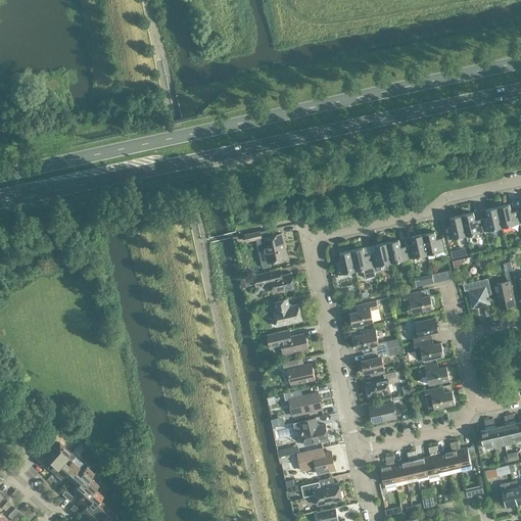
[(508,206),(496,208),(501,229),(519,225),(516,212),(510,214),(508,206)]
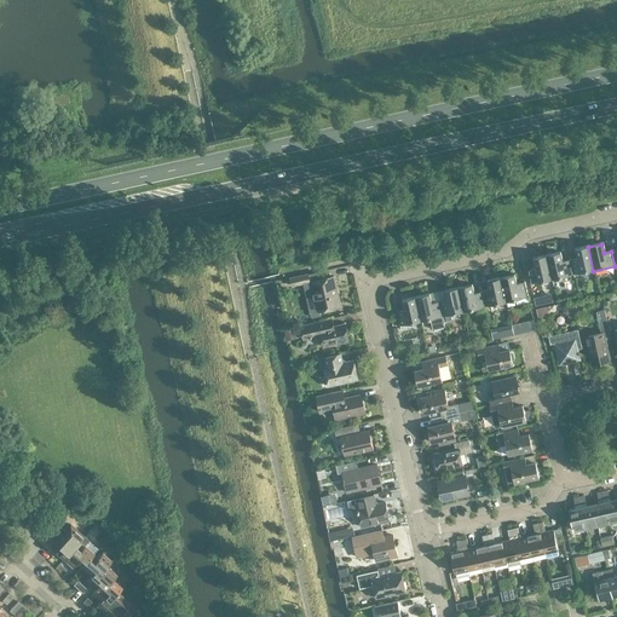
[(576,259),(569,260),(572,276),(593,271),(588,247),(574,251),(576,259)]
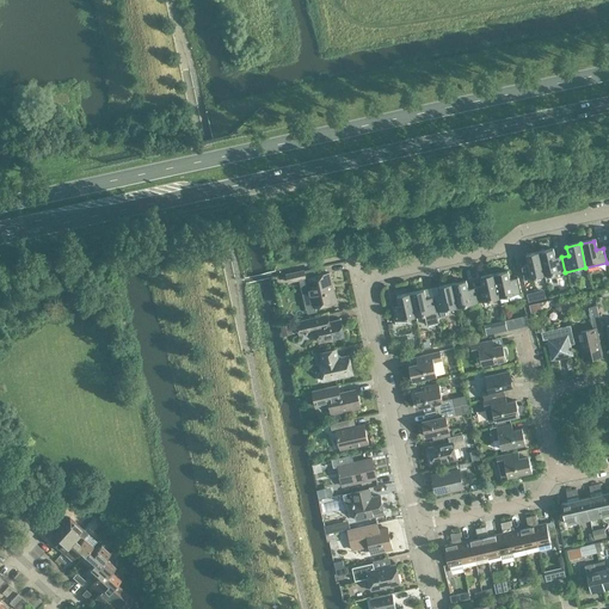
[(552,250),(539,253),(545,281),(552,278),(551,276),(565,272),(561,257),(554,259),(552,250)]
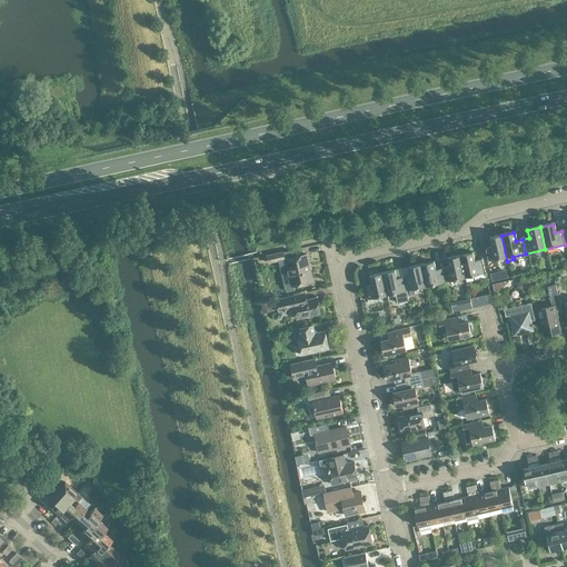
[(490,247),(483,248),(486,262),(506,258),(506,261),(507,261),(501,236),(488,238),(490,247)]
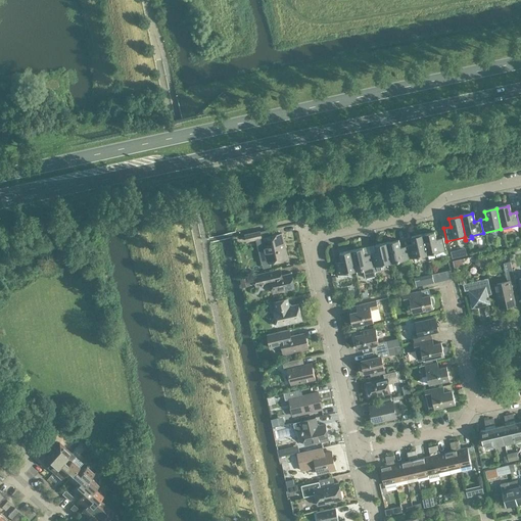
[(258,233),(244,236),(246,242),(259,239),(258,233)]
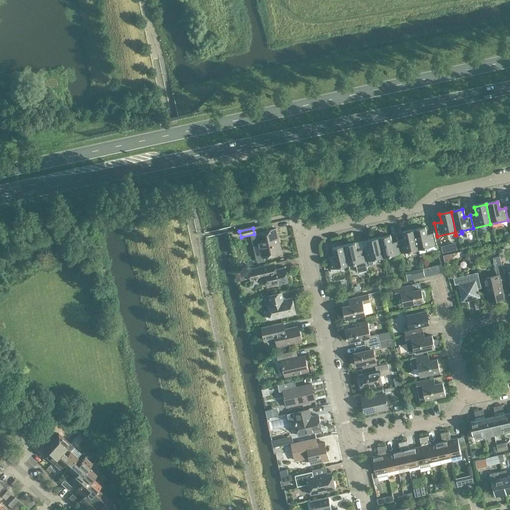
[(424,228),(413,231),(417,250),(435,246),(432,234),(426,235),(424,228)]
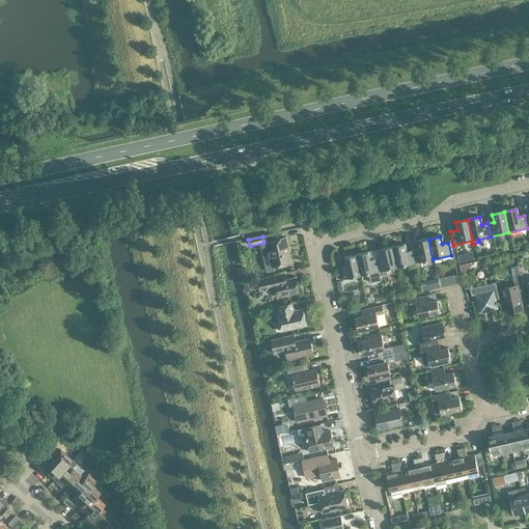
[(272,269),(290,265),(285,239),(266,243),(272,269)]
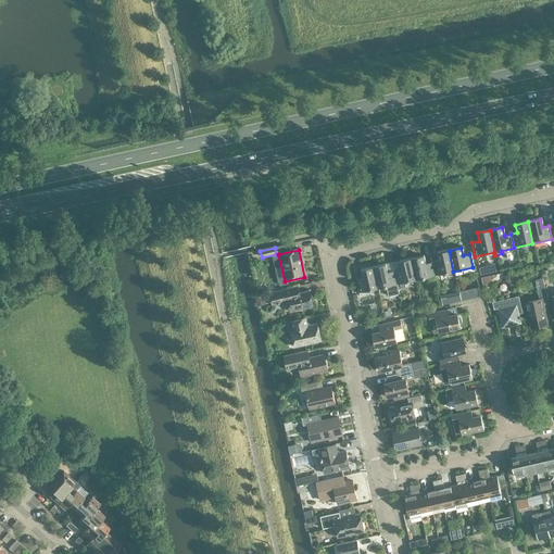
[(438,262),(431,263),(435,276),(453,272),(449,251),(436,253),(438,262)]
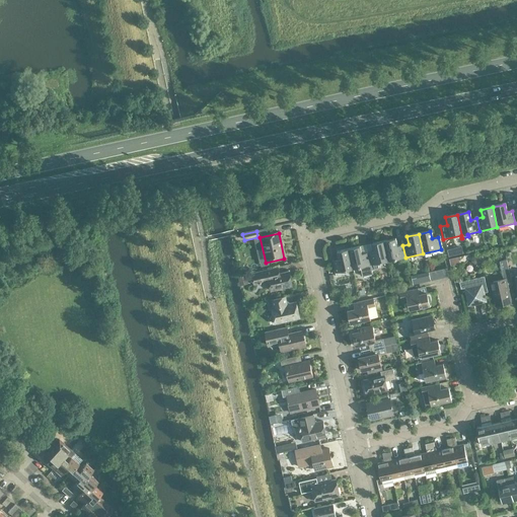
[(394,239),(383,242),(387,262),(405,257),(402,245),(396,246),(394,239)]
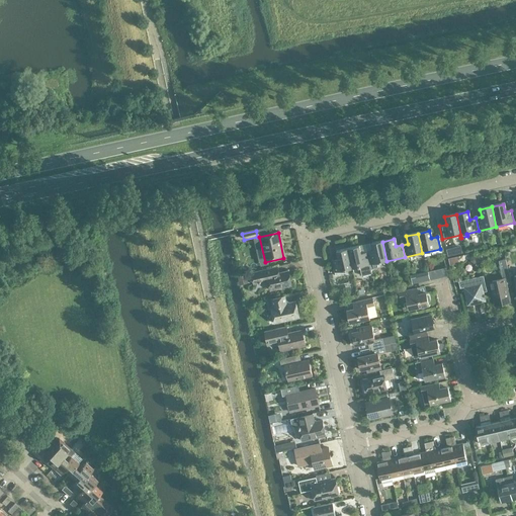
[(372,251),(366,253),(370,270),(376,269),(375,264),(387,261),(382,242),(370,244),(372,251)]
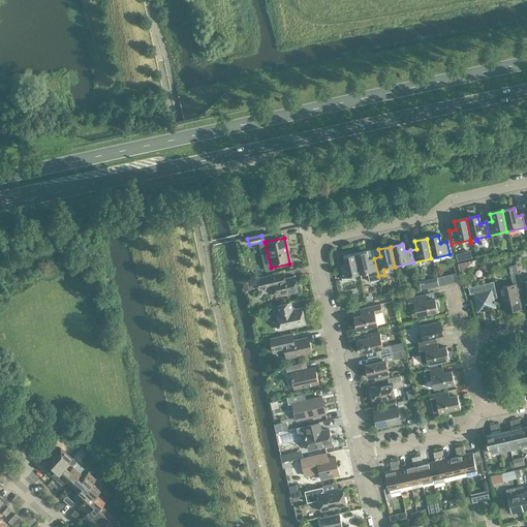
[(378,276),(374,258),(368,259),(366,252),(354,255),(359,275),(366,274),(368,283),(379,281),(378,276)]
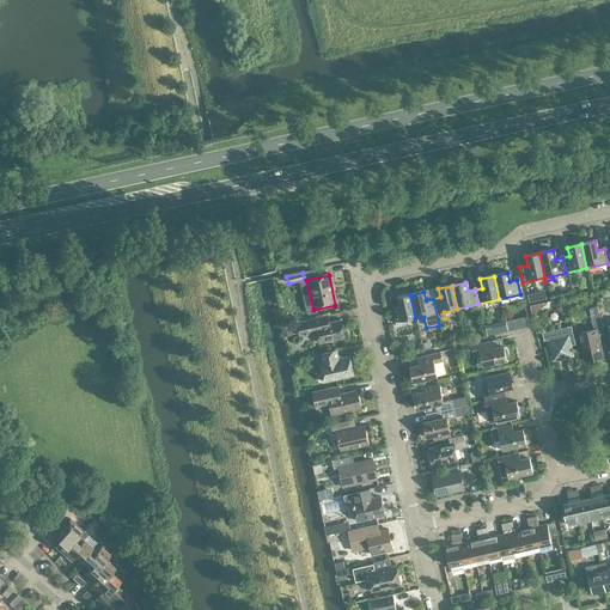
[(526,296),(529,303),(546,299),(543,292),(526,296)]
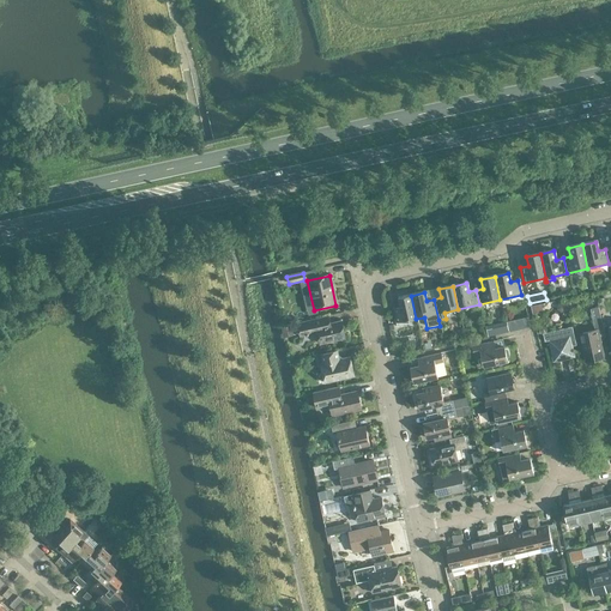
[(394,324),(416,319),(411,296),(397,298),(399,307),(392,309),(394,324)]
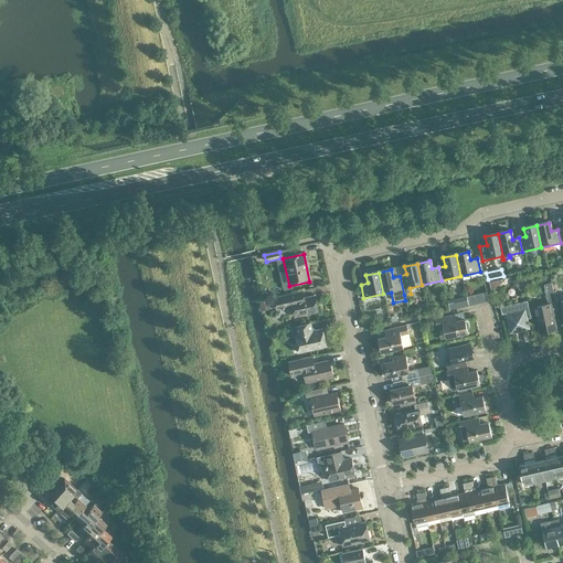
[(542,287),(545,297),(546,304),(554,301),(550,285),(542,287)]
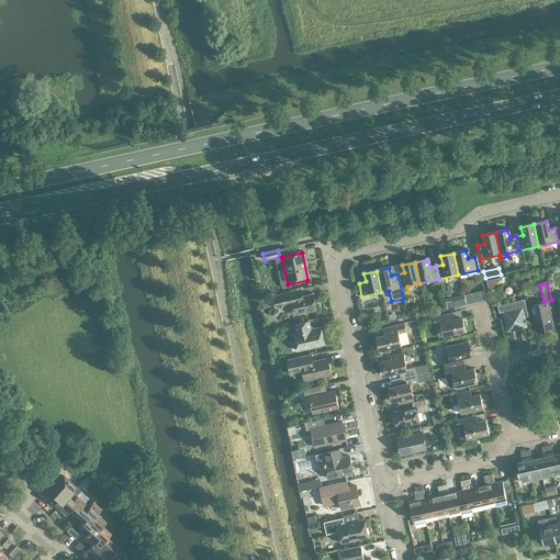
[(483,290),(445,299),(446,309),(485,300),(483,290)]
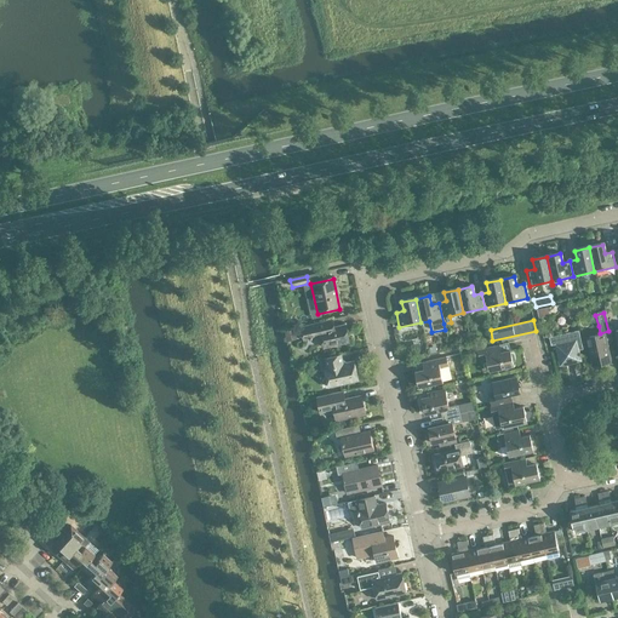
[(302,336),(316,332),(314,325),(299,327),(302,336)]
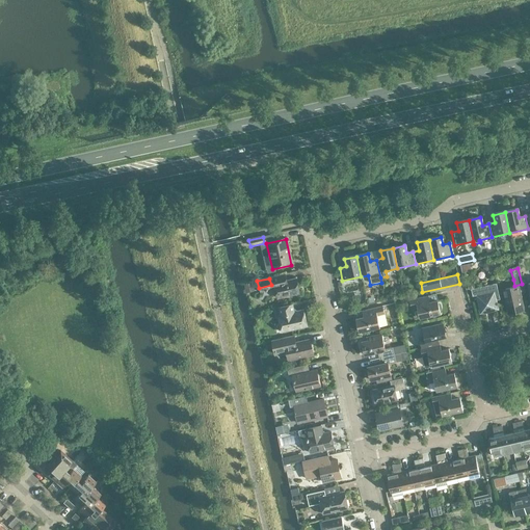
[(276,299),(298,294),(295,280),(273,285),(276,299)]
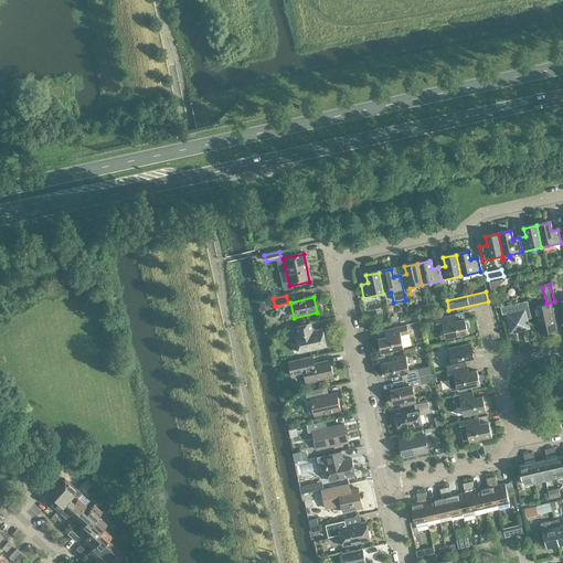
[(526,303),(499,309),(501,316),(506,315),(510,332),(526,329),(524,321),(530,319),(526,303)]
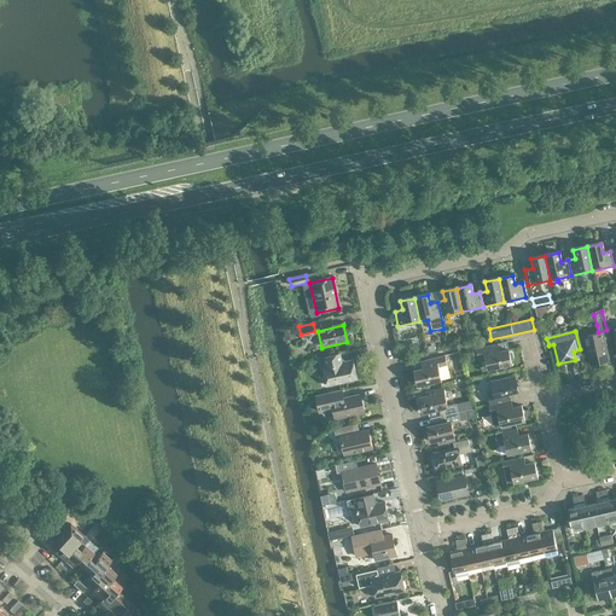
[(590,366),(597,365),(606,362),(600,335),(583,338),(590,366)]
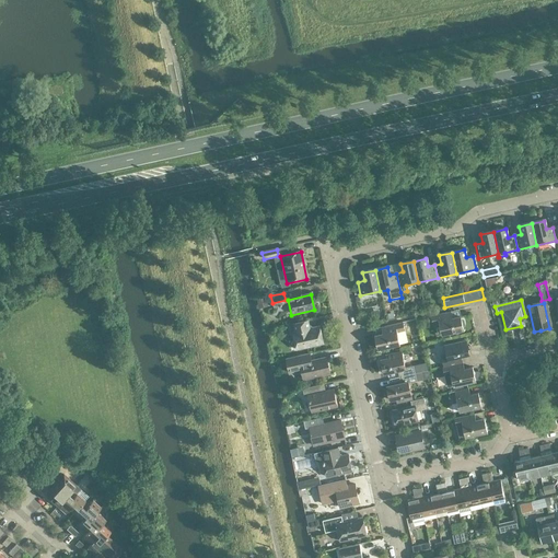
[(446,321),(445,314),(430,317),(432,325),(439,324),(441,336),(462,332),(462,329),(464,327),(463,322),(460,320),(460,317),(446,321)]
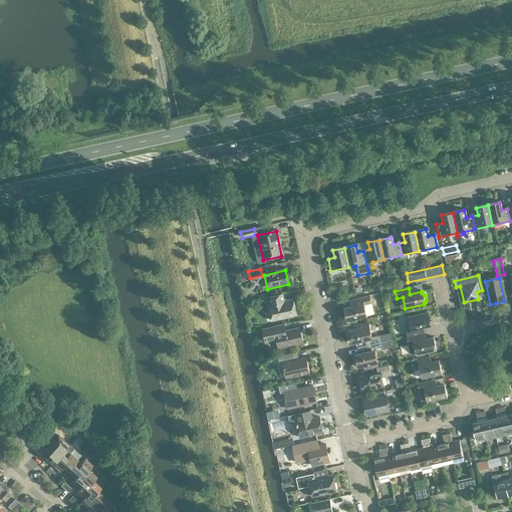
[(271,322),(295,316),(291,300),(286,301),(282,297),(281,294),(268,297),(270,305),(268,306),(271,322)]
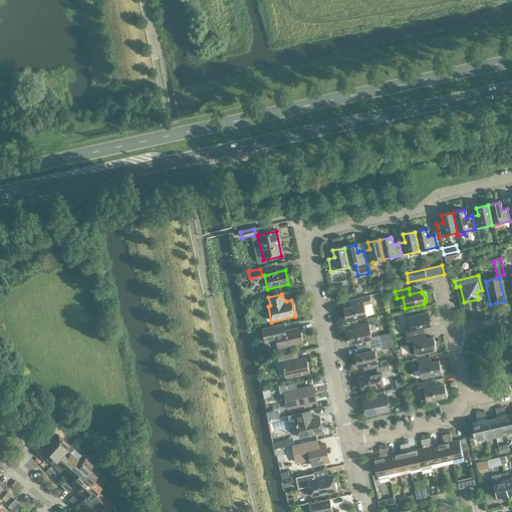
[(368,297),(351,300),(352,307),(343,309),(346,321),(365,317),(363,306),(369,304),(368,297)]
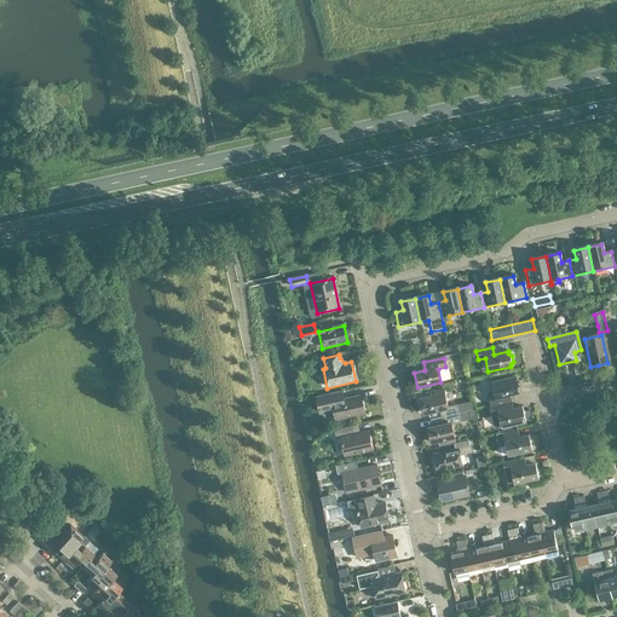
[(486,395),(490,407),(509,402),(508,395),(517,392),(514,378),(490,382),(492,393),(486,395)]
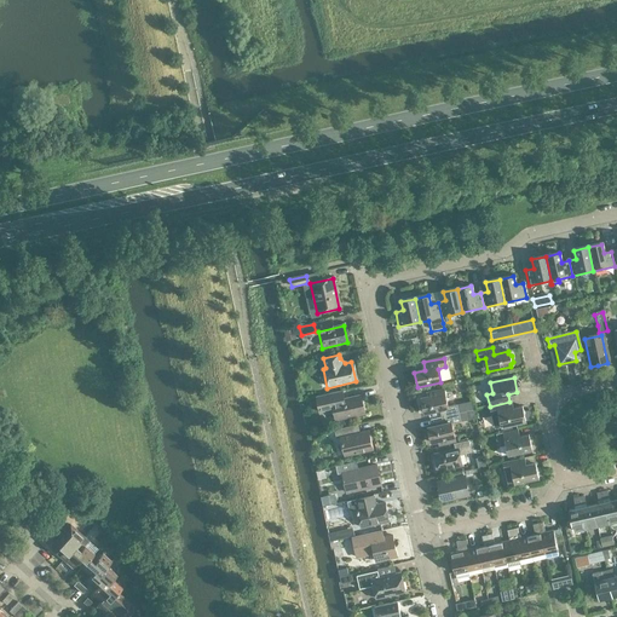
[(334,421),(363,415),(359,396),(342,399),(340,392),(324,396),(326,404),(330,403),(334,421)]
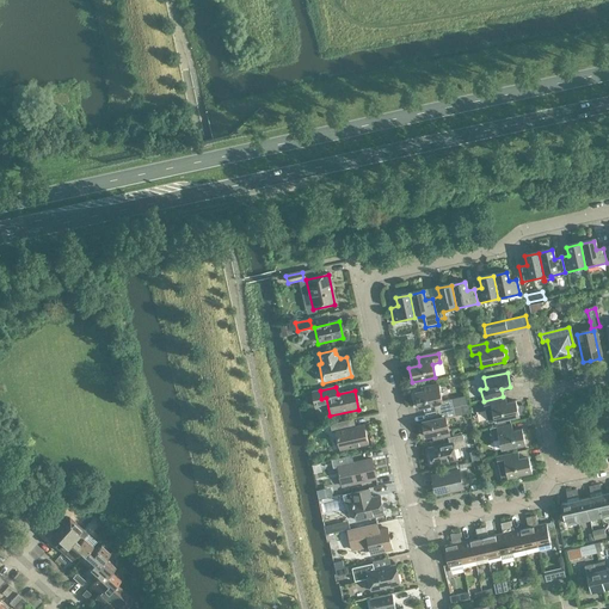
[(414,394),(414,395),(412,398),(411,401),(412,404),(414,406),(417,407),(418,410),(432,406),(434,413),(456,408),(456,406),(450,407),(449,401),(441,403),(437,388),(414,394)]
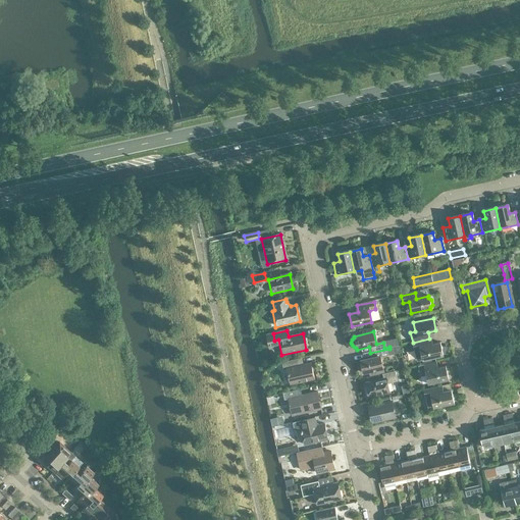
[(429,339),(413,343),(411,343),(413,350),(419,349),(421,360),(442,356),(438,343),(431,345),(429,339)]
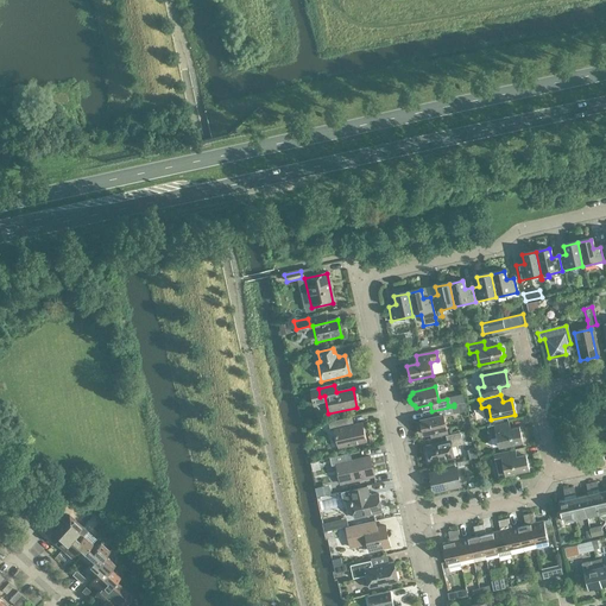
[(454,406),(431,411),(433,418),(420,421),(420,423),(417,425),(416,428),(416,431),(418,434),(422,434),(422,436),(446,431),(442,417),(450,416),(449,409),(454,409),(454,406)]
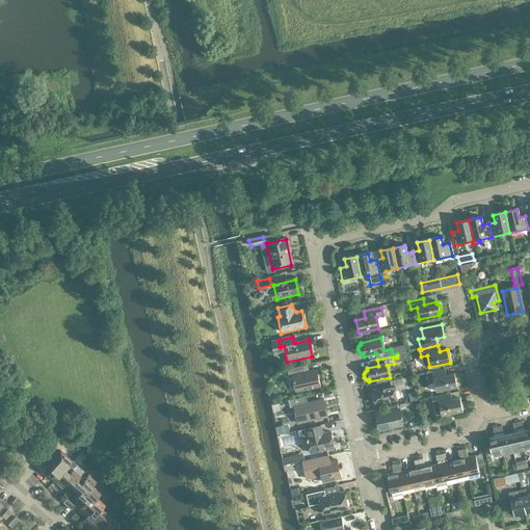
[(294,393),(318,387),(315,371),(303,373),(302,366),(285,370),(287,378),(291,377),(294,393)]
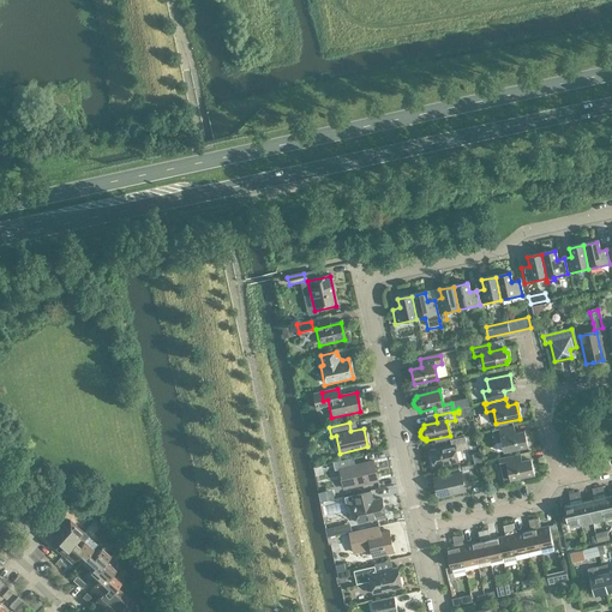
[(503,453),(526,448),(522,432),(509,436),(507,429),(491,432),(493,445),(501,443),(503,453)]
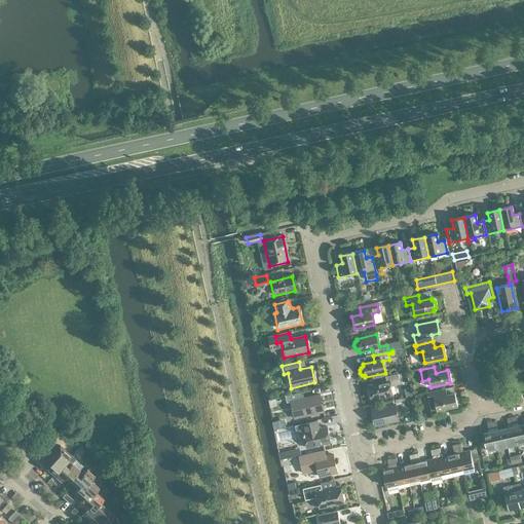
[(389,387),(399,385),(397,375),(390,377),(391,381),(367,387),(370,401),(391,397),(389,387)]
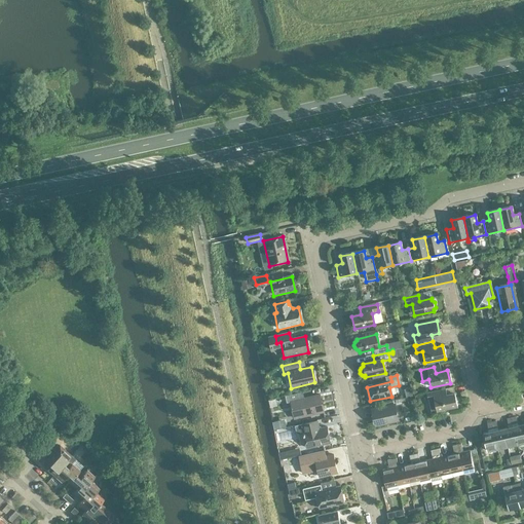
[(425,394),(427,401),(429,413),(455,407),(453,395),(442,397),(440,390),(425,394)]
